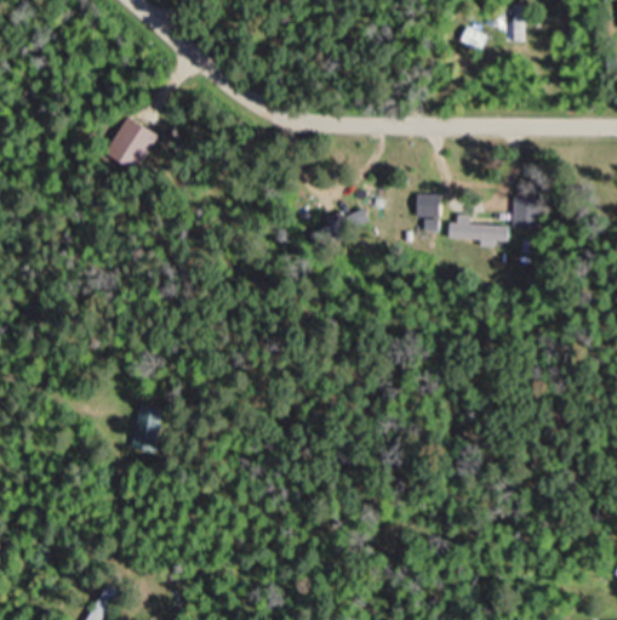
[(513,41),(525,41),(525,4),(513,4),(513,41)]
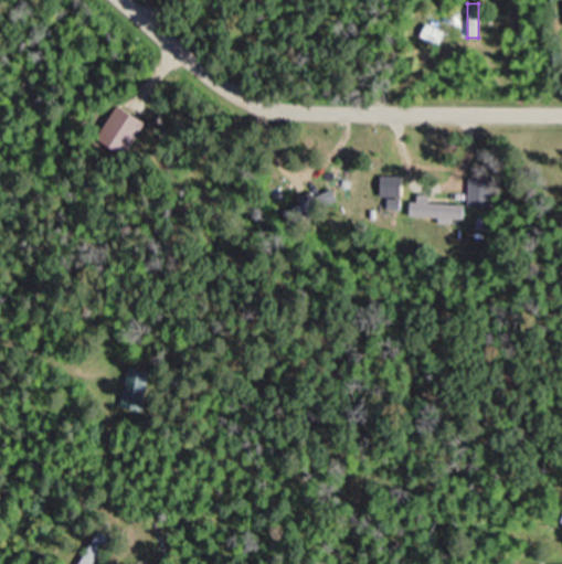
[(420,38),(438,46),(445,33),(426,24),(420,38)]
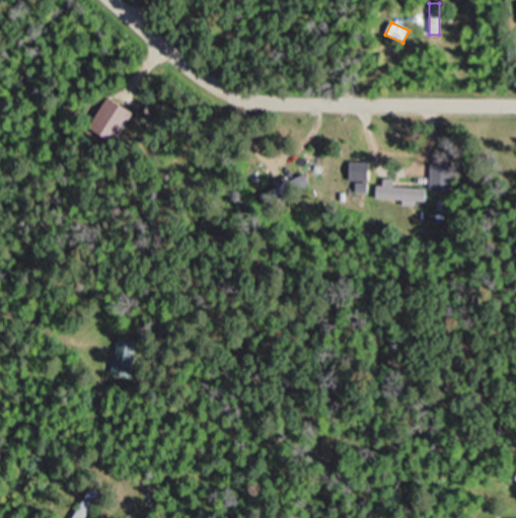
[(132,113),(107,96),(88,128),(113,143),(132,113)]
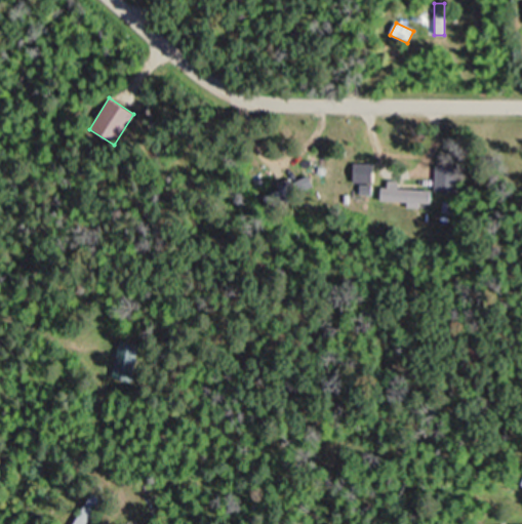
[(435,191),(454,191),(454,164),(435,164),(435,191)]
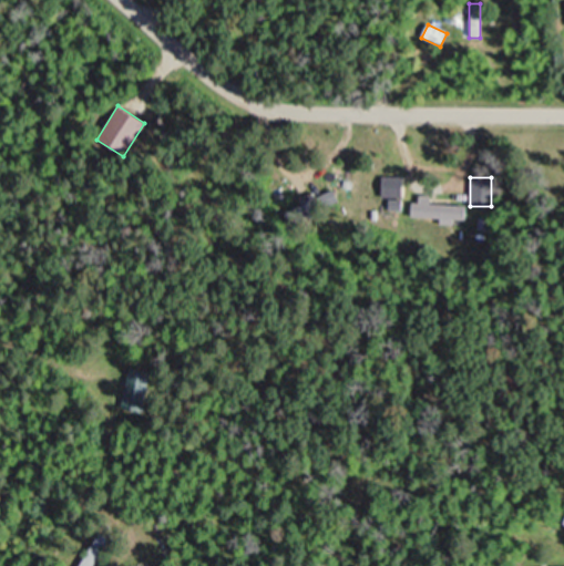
[(409,216),(464,217),(465,204),(410,202),(409,216)]
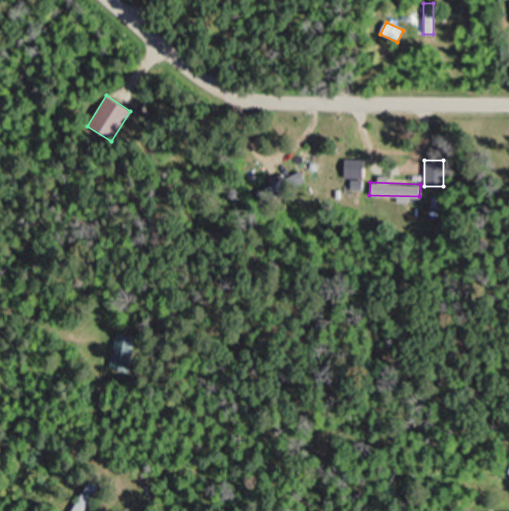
[(130,334),(111,333),(110,368),(130,369),(130,334)]
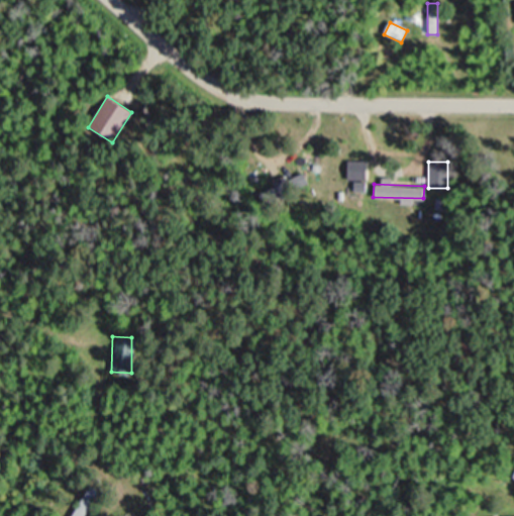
[(82,515),(90,507),(82,501),(70,515),(82,515)]
